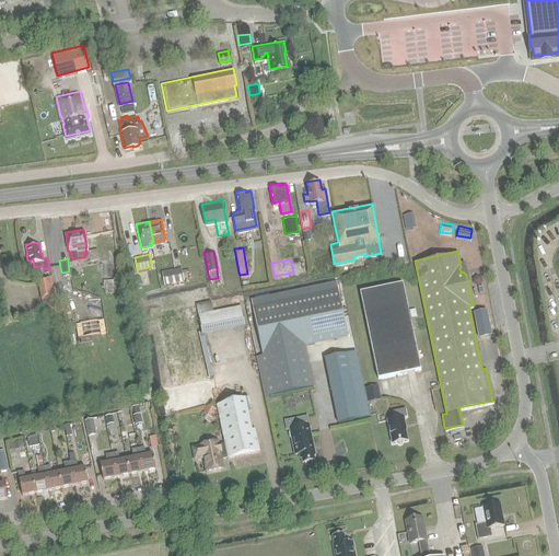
[(163,281),(183,278),(179,264),(161,268),(163,281)]
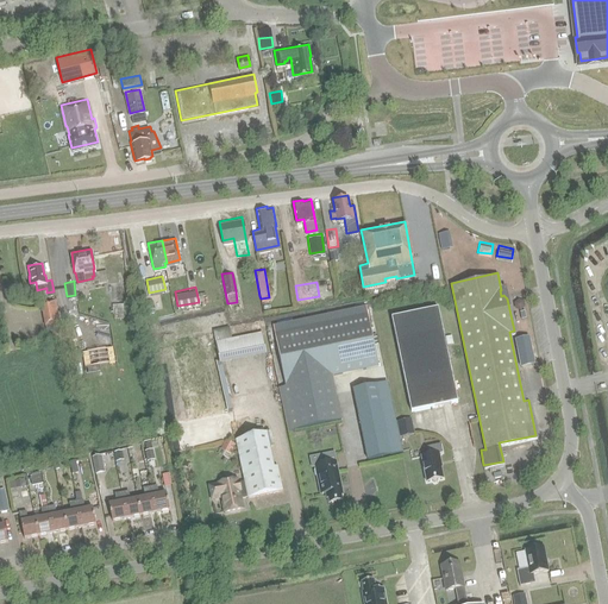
[(62,332),(55,296),(39,299),(46,334),(62,332)]
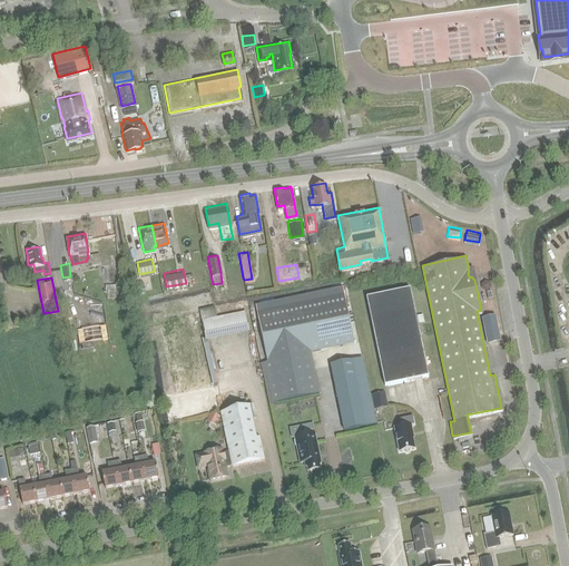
[(144,286),(141,277),(135,280),(136,288),(144,286)]
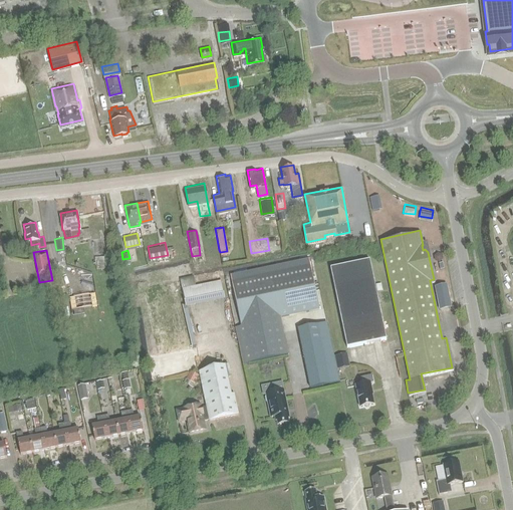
[(242,361),(287,351),(279,314),(318,306),(307,256),(229,273),(240,323),(234,324),(242,361)]
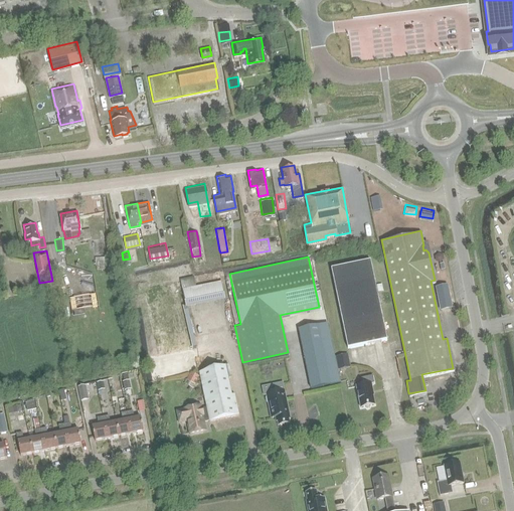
[(369,258),(330,266),(347,346),(386,337),(369,258)]
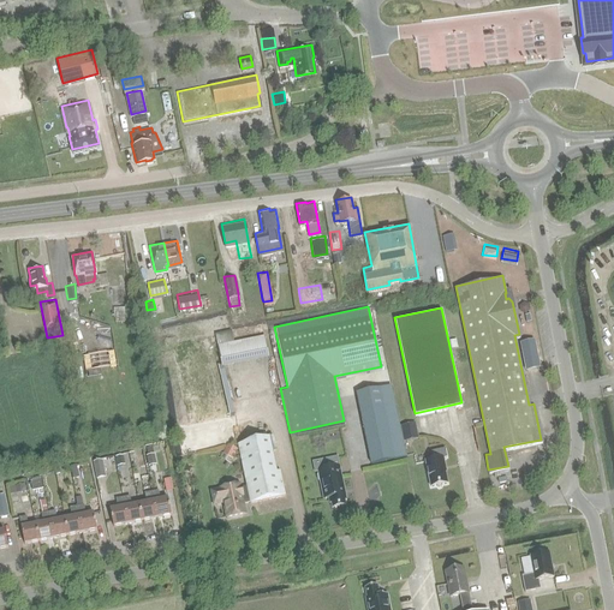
[(221,362),(268,354),(264,332),(227,338),(226,329),(216,332),(221,362)]
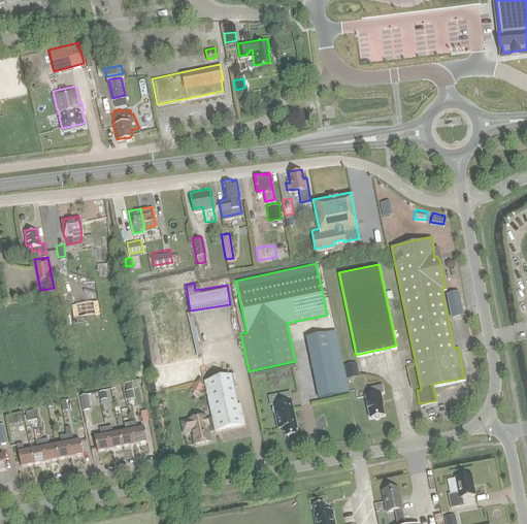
[(318,395),(338,391),(348,389),(334,328),(325,330),(305,334),(318,395)]
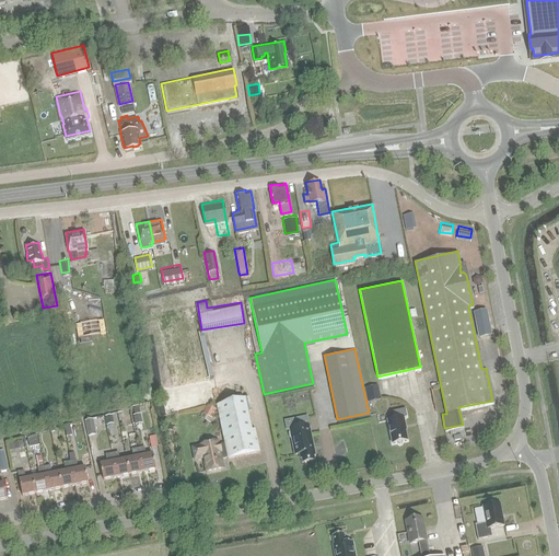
[(364,384),(367,398),(380,396),(376,382),(364,384)]
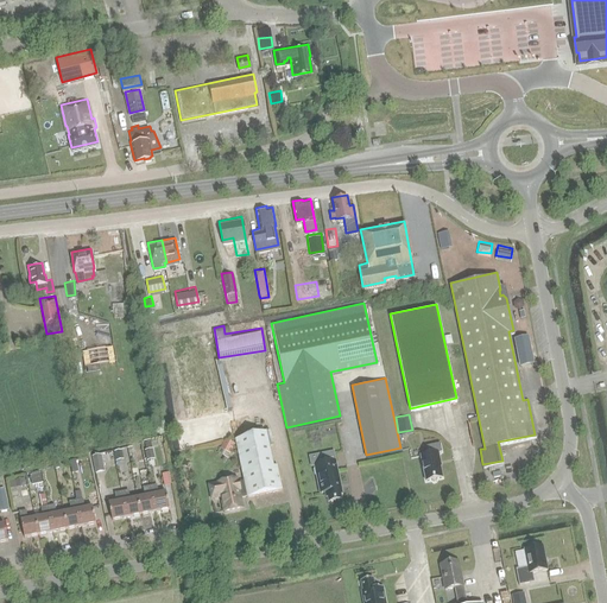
[(246,493),(282,486),(276,462),(272,463),(265,429),(234,435),(242,476),(236,478),(235,475),(217,478),(217,480),(208,481),(210,494),(220,492),(223,507),(241,503),(238,489),(245,488),(246,493)]
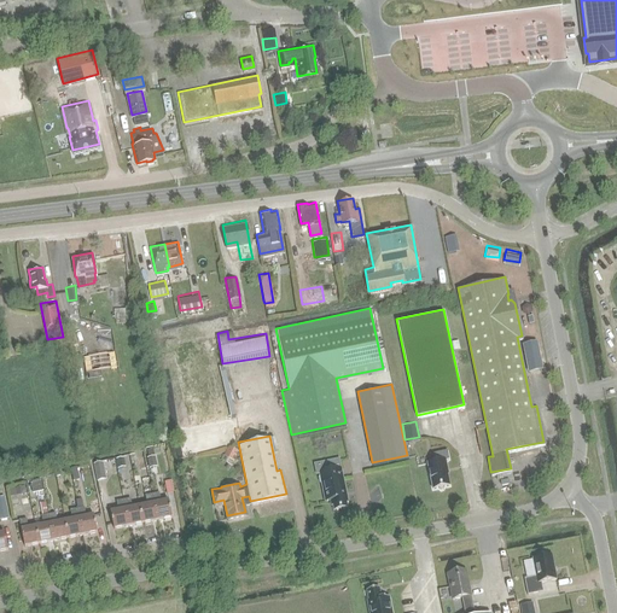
[(222,453),(232,457),(238,448),(227,443),(222,453)]
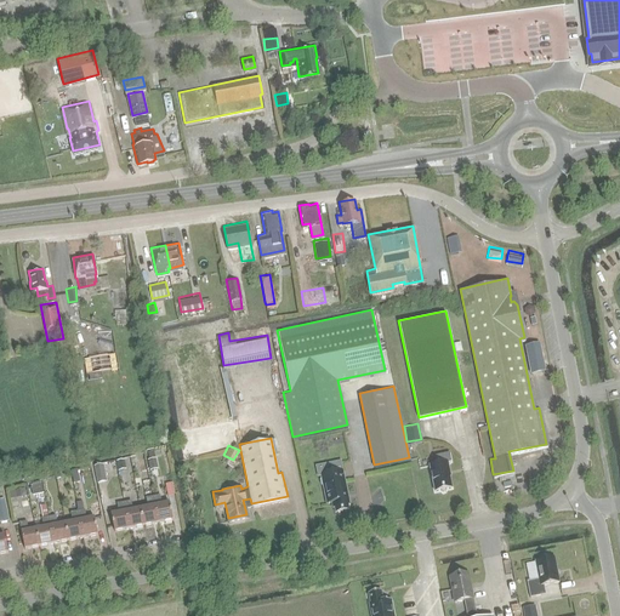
[(433,452),(434,461),(428,462),(433,488),(450,484),(445,458),(450,458),(448,449),(433,452)]
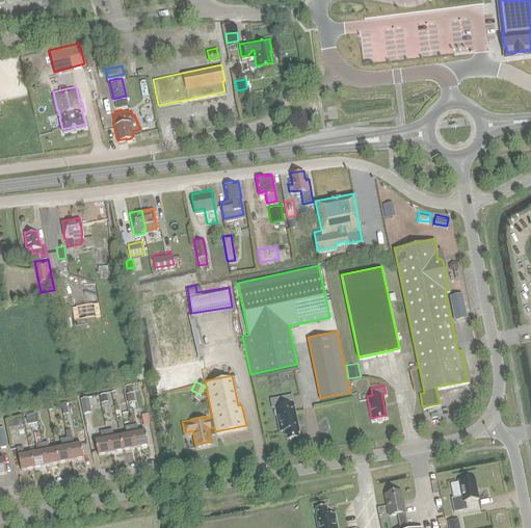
[(134,398),(132,389),(125,391),(127,400),(134,398)]
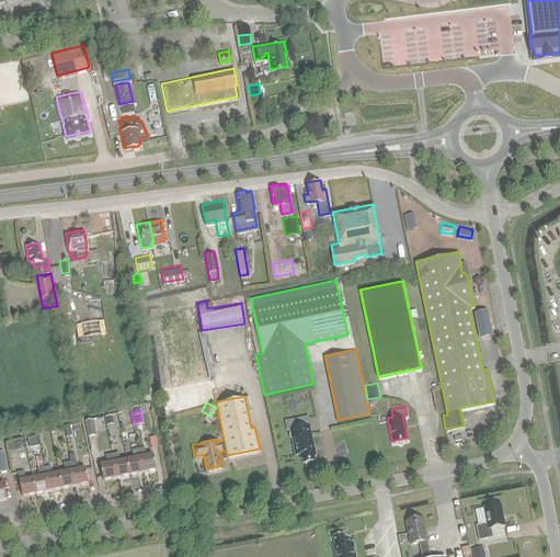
[(113,421),(112,412),(104,413),(105,422),(113,421)]
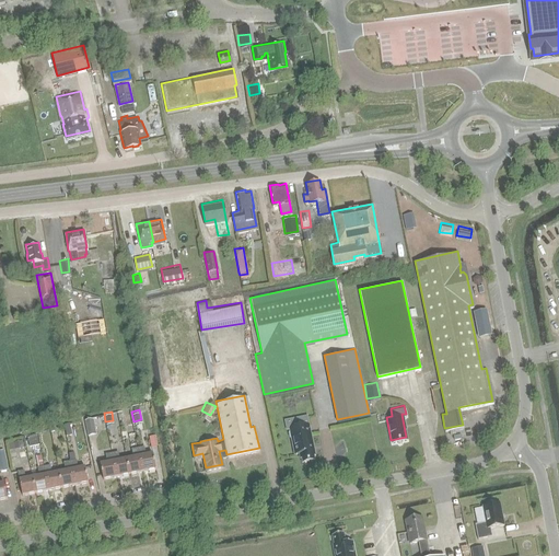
[(94,429),(92,415),(84,417),(86,430),(94,429)]
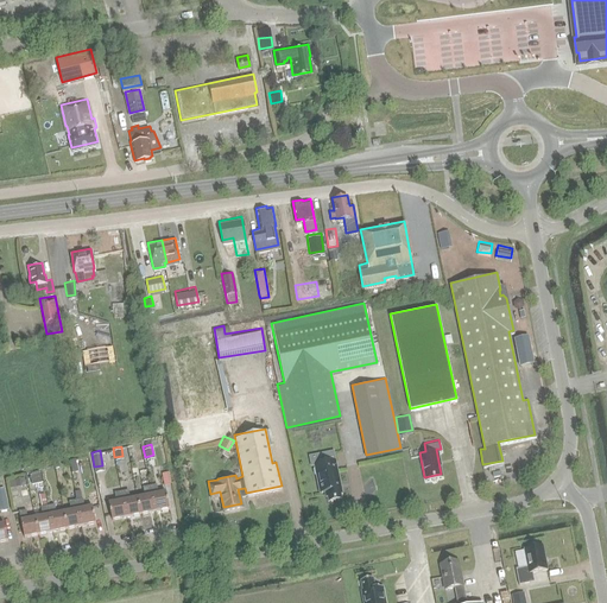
[(328,497),(341,495),(340,490),(341,490),(335,457),(314,461),(314,464),(313,465),(314,470),(316,471),(318,489),(324,488),(326,494),(327,493),(328,497)]
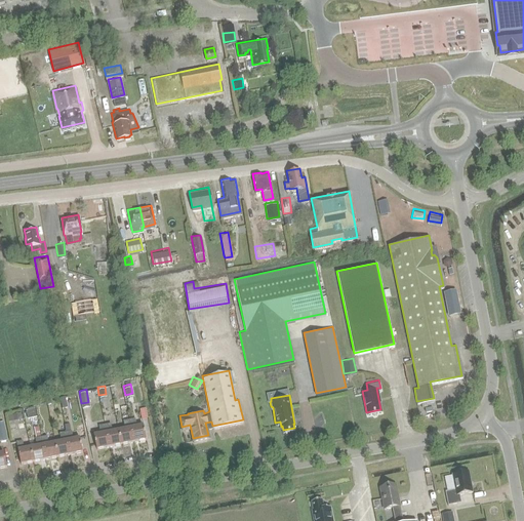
[(36,414),(34,405),(25,407),(27,415),(36,414)]
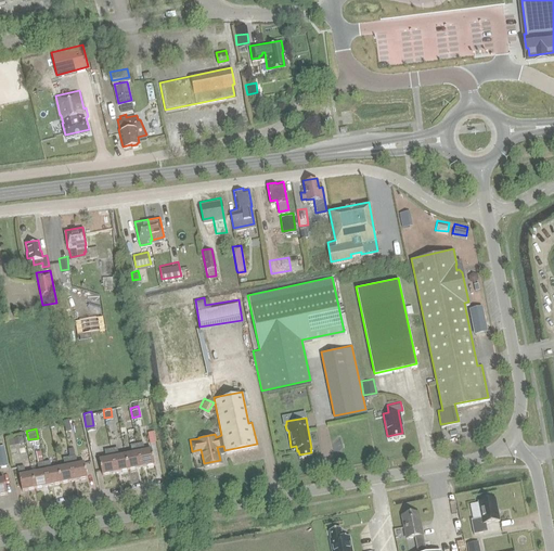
[(151,446),(144,448),(142,439),(136,440),(140,464),(154,461),(151,446)]
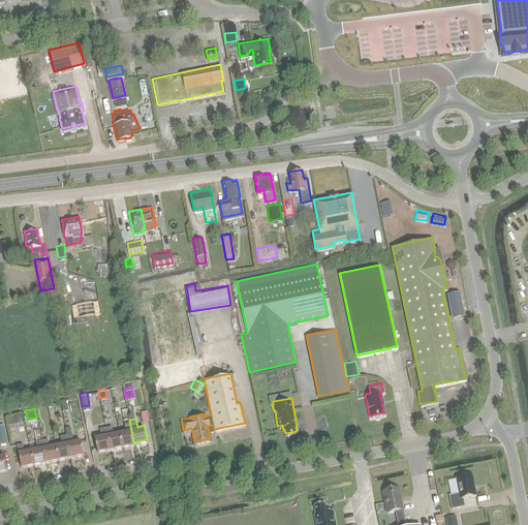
[(124,421),(125,429),(119,430),(121,444),(133,442),(129,420),(124,421)]
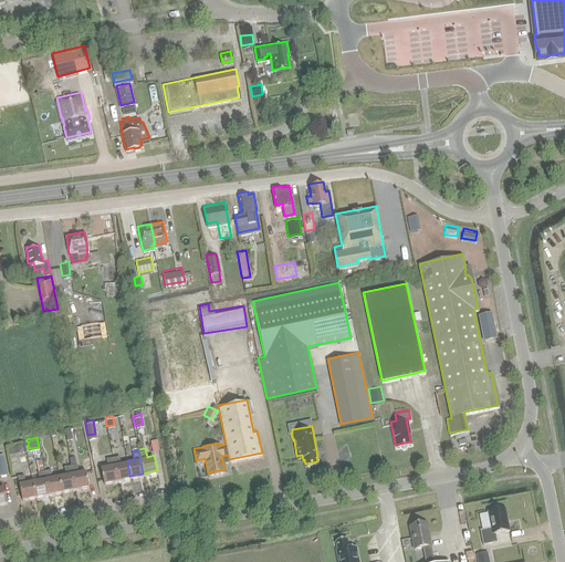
[(121,462),(118,453),(112,455),(117,478),(129,476),(127,460),(121,462)]
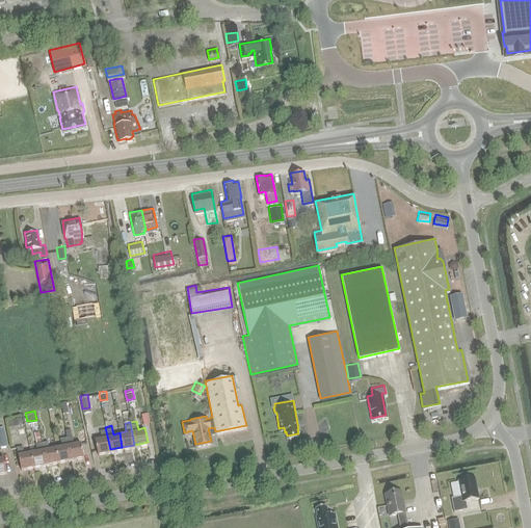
[(99,428),(101,437),(95,438),(97,452),(110,449),(105,427),(99,428)]
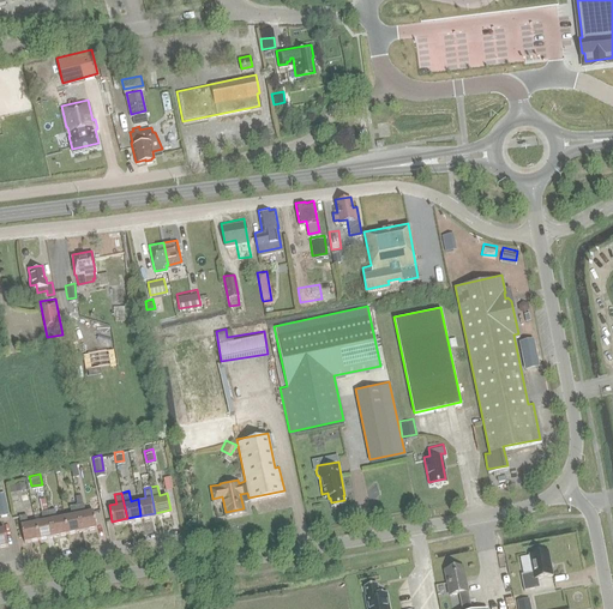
[(92,508),(84,510),(82,500),(76,502),(80,528),(96,524),(92,508)]
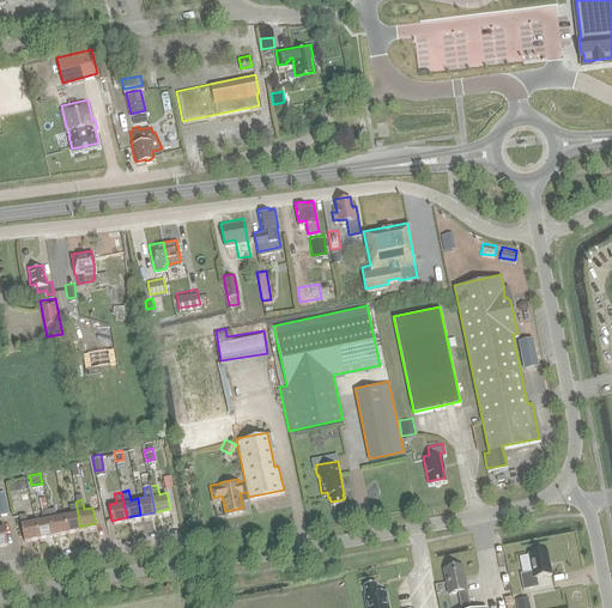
[(68,503),(71,512),(64,514),(66,529),(80,527),(76,502),(68,503)]
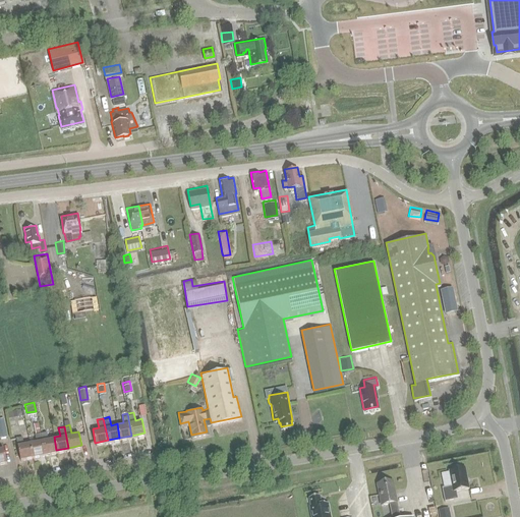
[(48,438),(46,429),(40,431),(45,453),(56,450),(54,437),(48,438)]
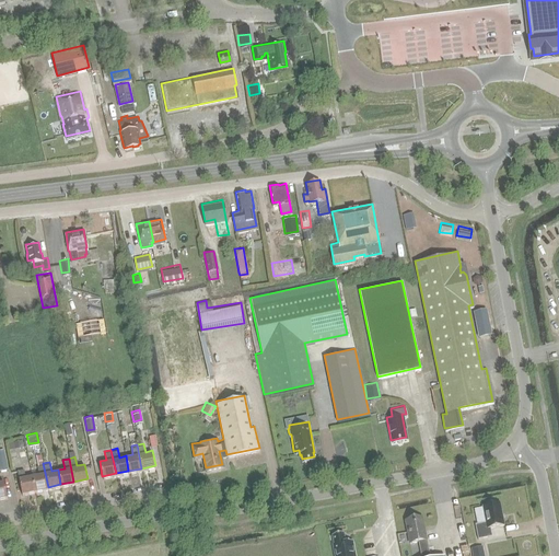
[(36,464),(38,473),(32,475),(35,489),(48,487),(43,463),(36,464)]
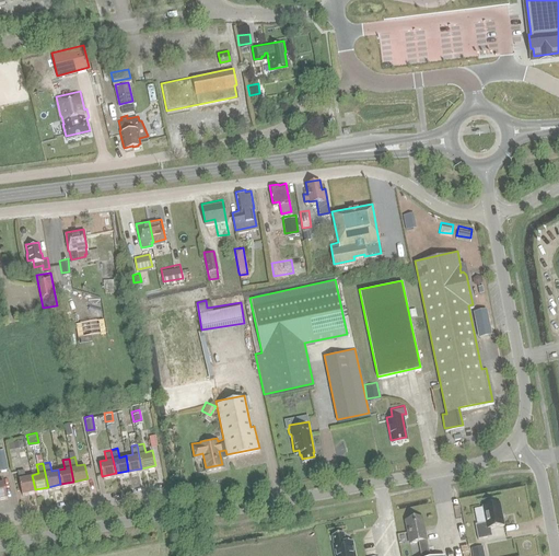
[(25,476),(23,467),(16,468),(21,491),(35,489),(32,475),(25,476)]
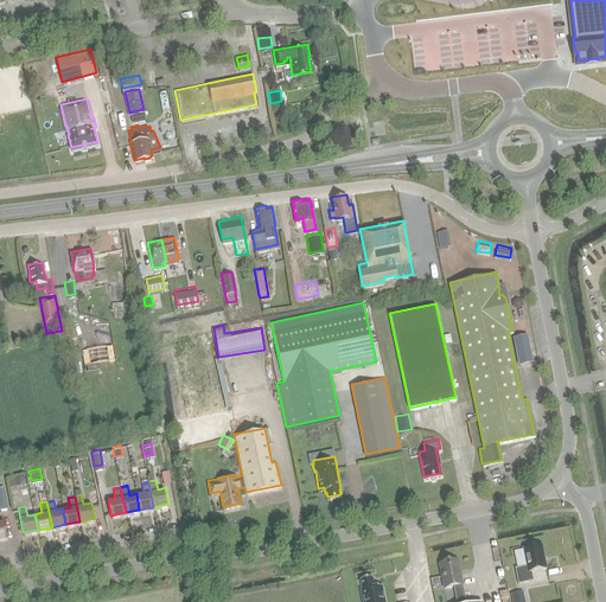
[(546,565),(541,540),(522,544),(525,562),(514,564),(517,581),(533,577),(531,568),(546,565)]
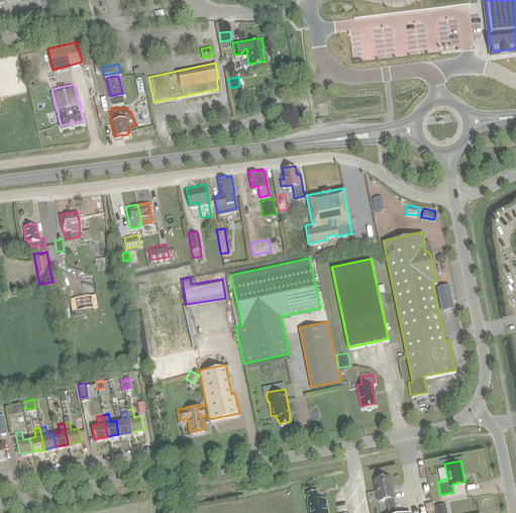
[(374,478),(378,498),(393,495),(389,475),(374,478)]
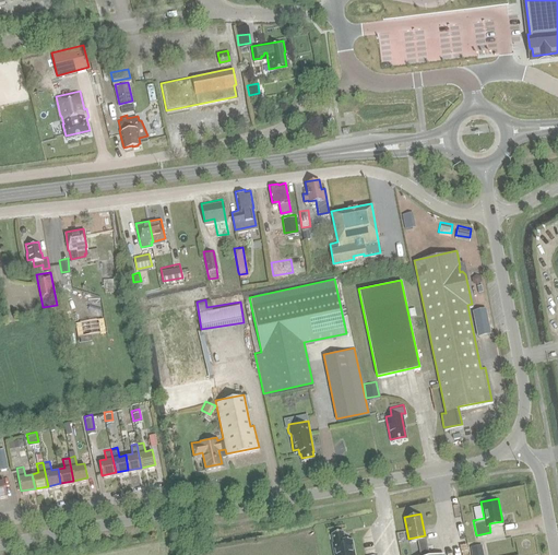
[(331,541),(333,554),(354,554),(351,536),(343,539),(342,529),(331,531),(333,540),(331,541)]
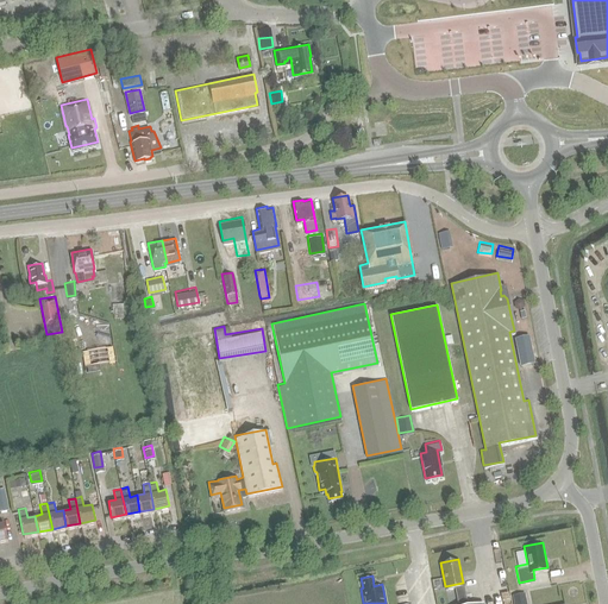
[(563,584),(556,586),(558,601),(565,599),(563,584)]
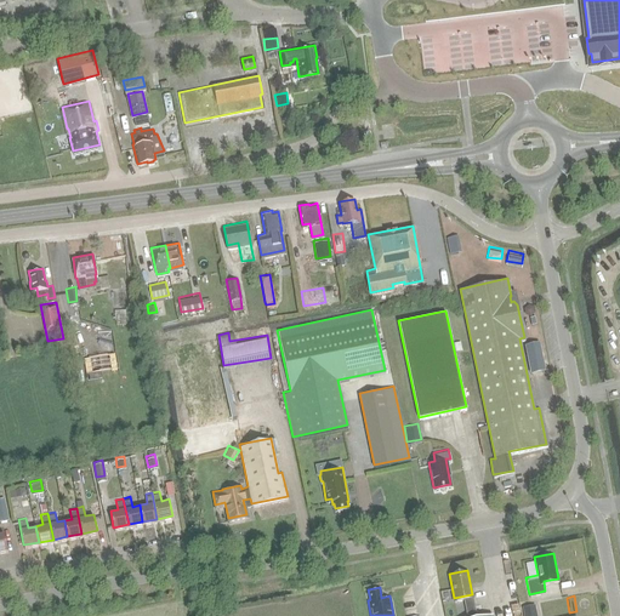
[(536,615),(534,602),(522,604),(523,615),(536,615)]
